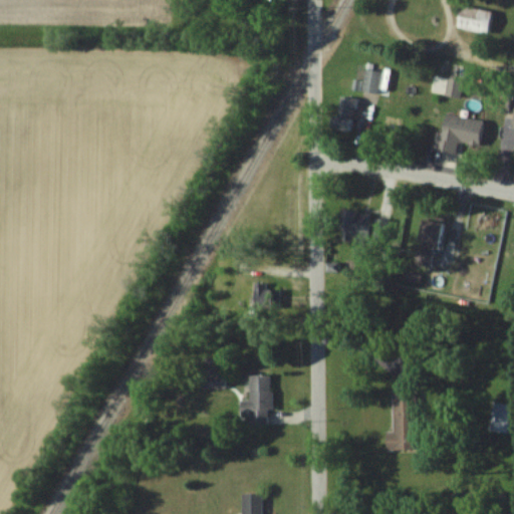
[(494,12),(461,4),(456,26),(488,34),(494,12)]
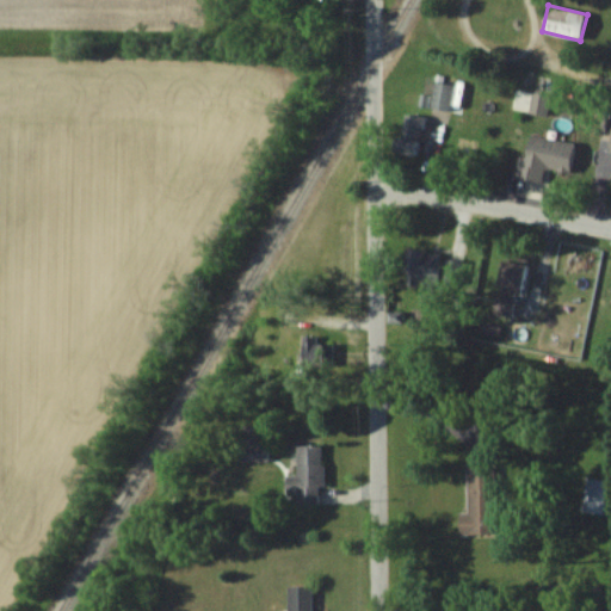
[(427,106),(449,111),(454,85),(433,81),(427,106)]
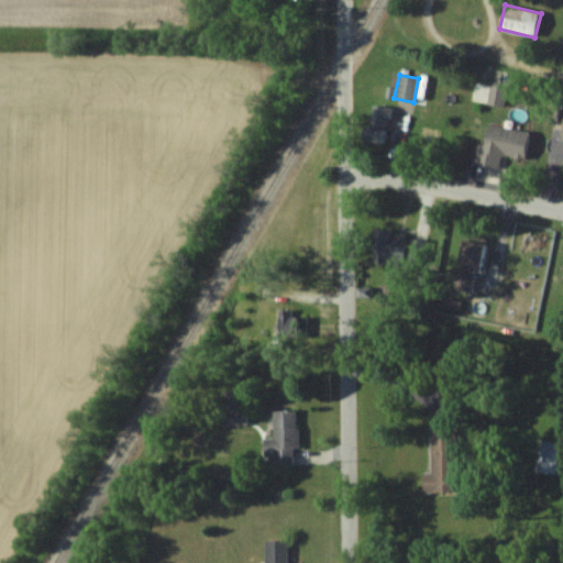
[(506,105),(507,79),(488,78),(487,105),(506,105)]
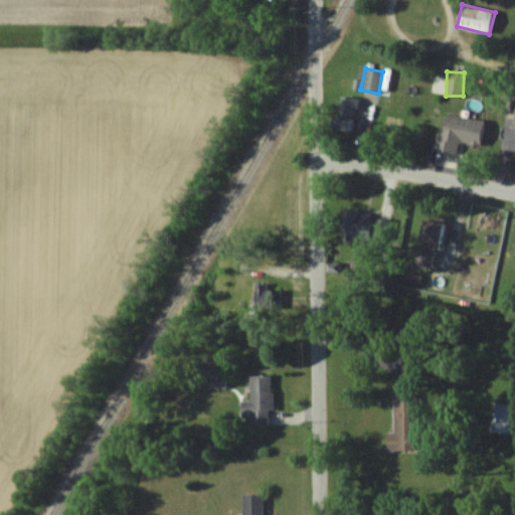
[(357,98),(338,97),(336,130),(355,131),(357,98)]
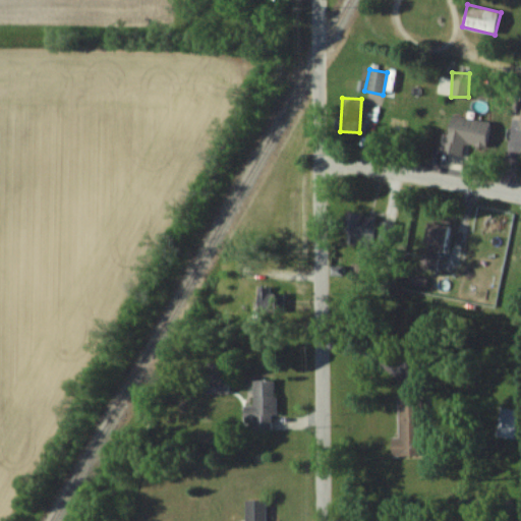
[(489,121),(448,114),(441,152),(462,155),(464,142),(485,146),(489,121)]
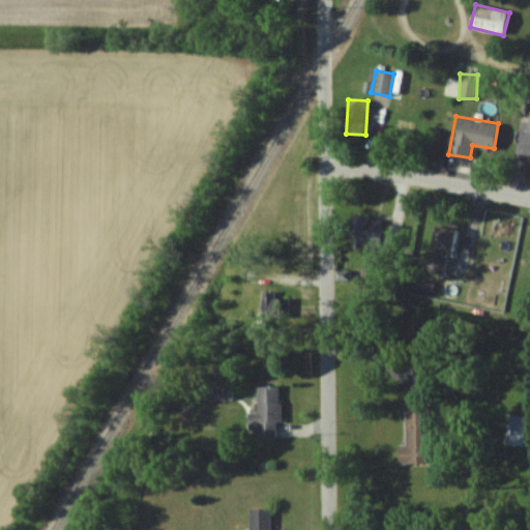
[(352,247),(381,246),(381,216),(351,217),(352,247)]
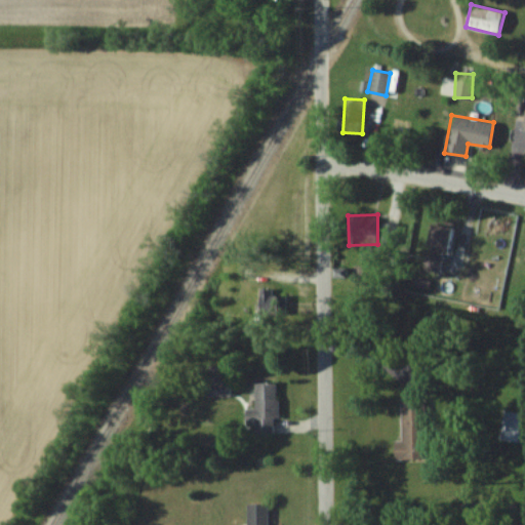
[(454,227),(431,219),(422,246),(446,253),(454,227)]
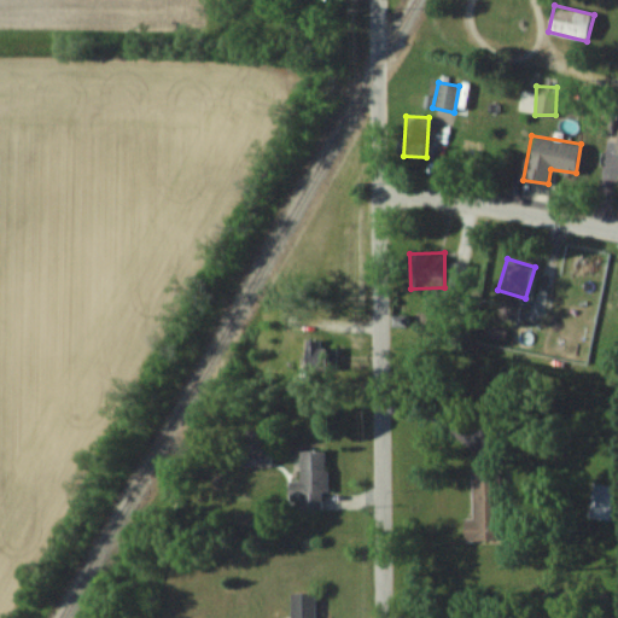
[(522,302),(499,297),(494,315),(517,321),(522,302)]
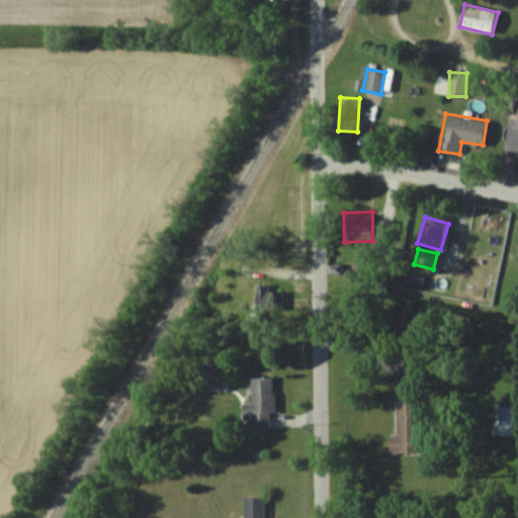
[(251,402),(242,402),(242,416),(251,416),(251,427),(272,427),(272,376),(251,376),(251,402)]
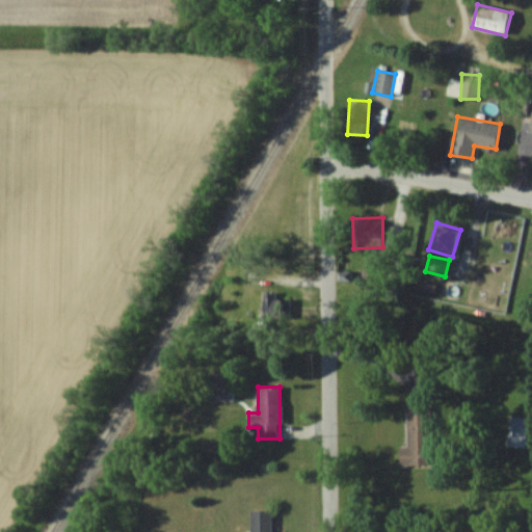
[(406,405),(406,464),(429,464),(429,405),(406,405)]
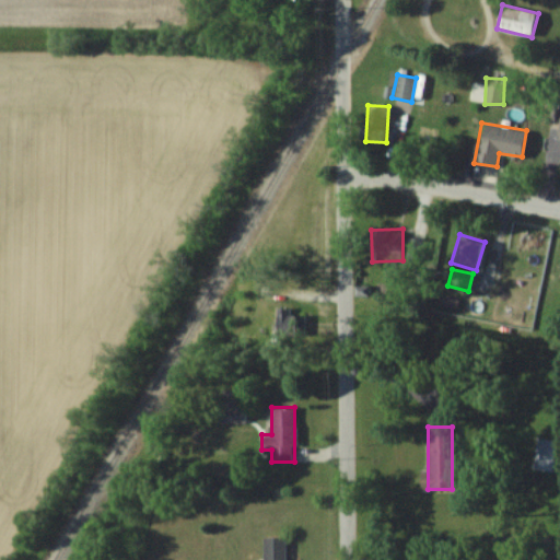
[(552,471),(559,441),(538,436),(532,468),(552,471)]
